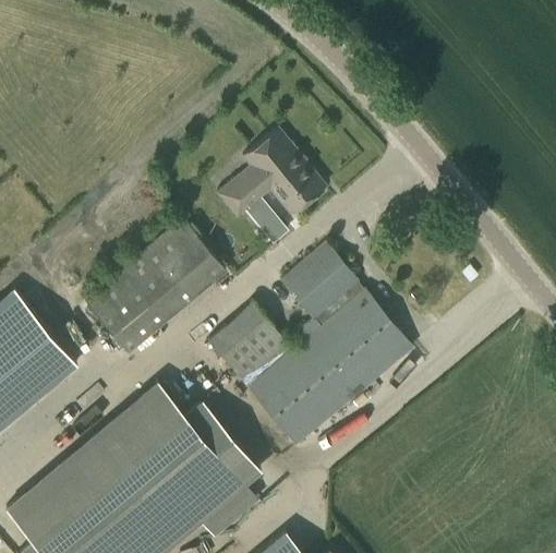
[(282,133),(275,132),(243,158),(252,168),(241,178),(244,181),(227,196),(242,214),(270,191),(291,216),(312,200),(317,201),(324,195),(324,190),(327,187),(282,133)]
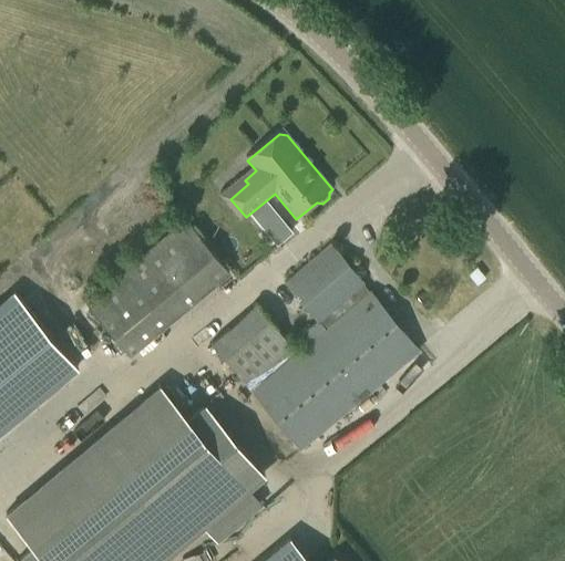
[(131,360),(230,277),(186,224),(86,307),(131,360)]
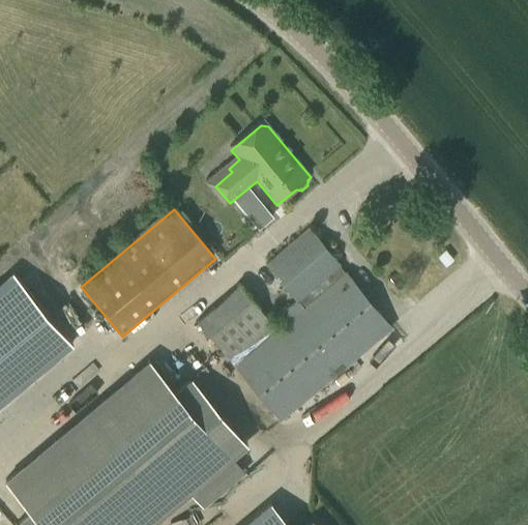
[(265,209),(251,223),(260,234),(275,222),(265,209)]
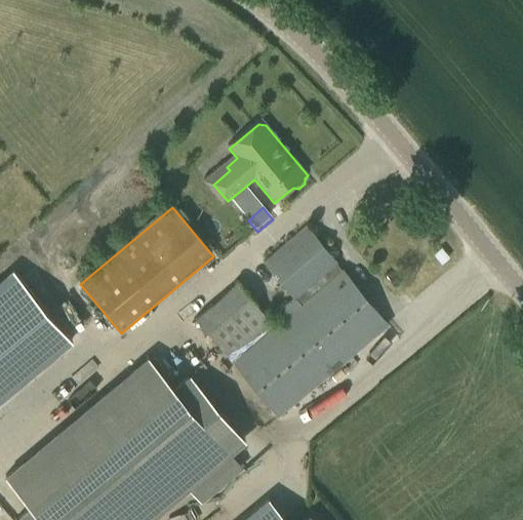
[(338,268),(307,230),(265,265),(303,310),(278,330),(239,286),(196,322),(277,420),(388,327),(344,274),(344,275),(337,268),(338,268)]
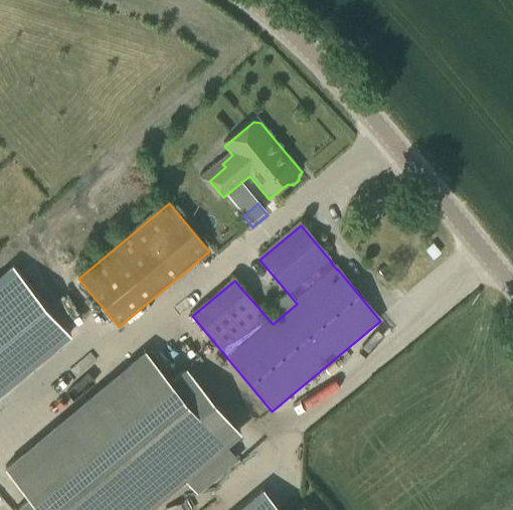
[(0,397),(72,337),(14,269),(13,269),(18,276),(0,290),(0,397)]
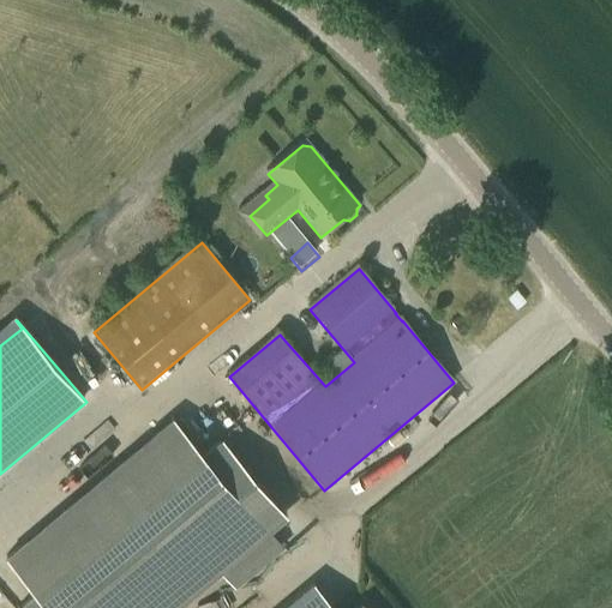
[(175,607),(286,517),(222,440),(203,456),(173,419),(4,560),(34,596),(21,607),(175,607)]
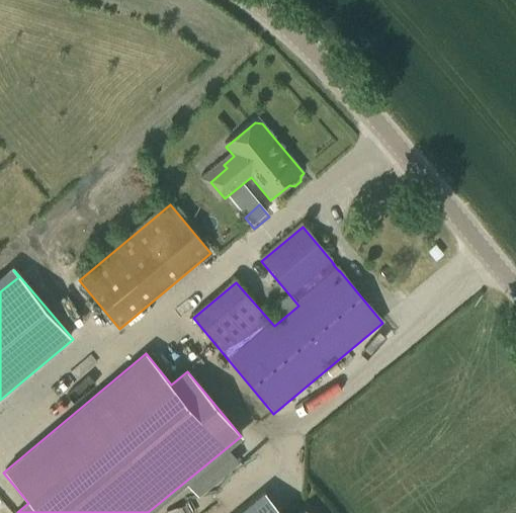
[(281,512),(266,495),(244,512),(281,512)]
